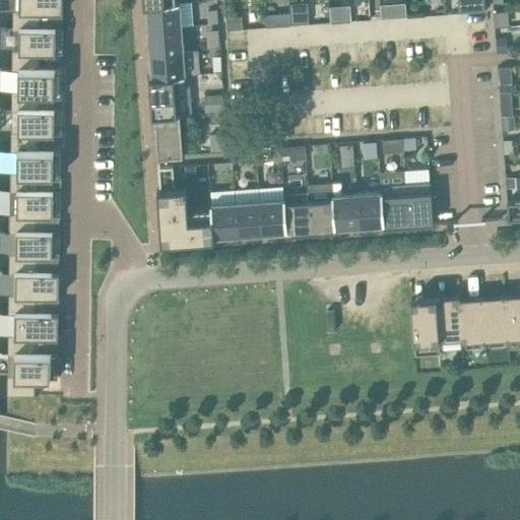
[(13,26),(13,28),(20,28),(20,27),(41,27),(63,27),(63,0),(20,0),(20,8),(13,8),(13,26)]
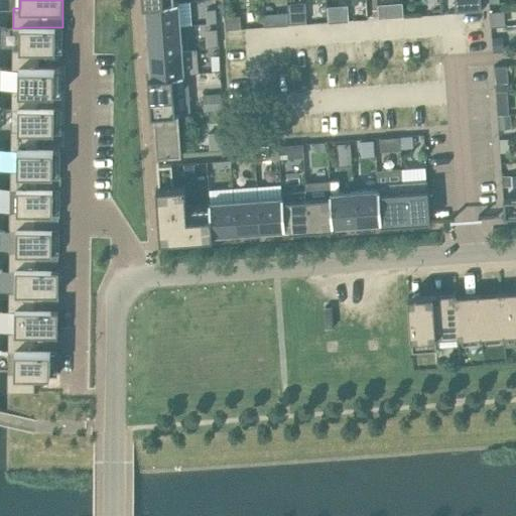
[(172,0),(143,2),(143,4),(146,4),(147,24),(180,22),(178,0),(172,0)]
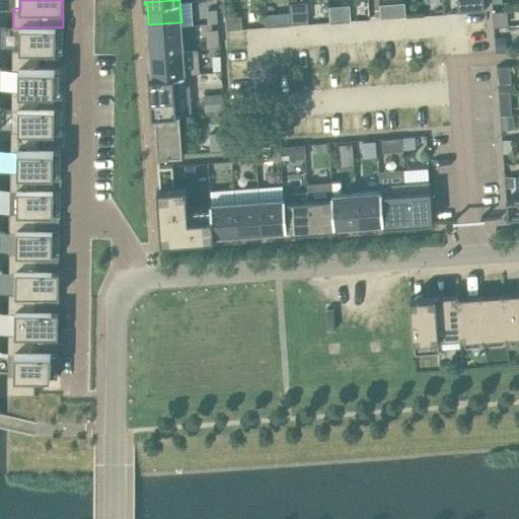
[(484,0),(457,0),(458,11),(485,9),(484,0)]
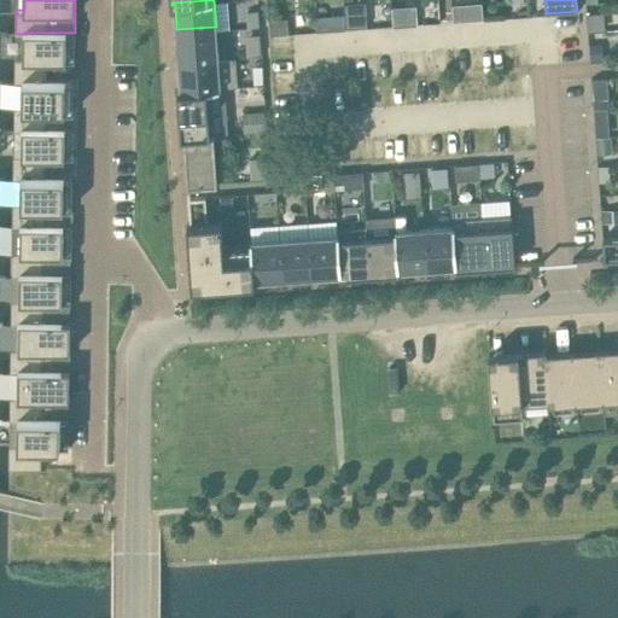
[(468,4),(454,5),(455,19),(470,18),(468,4)]
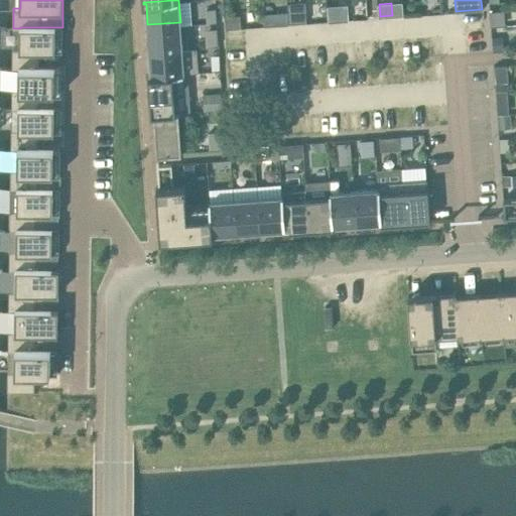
[(261,10),(262,21),(300,20),(300,9),(261,10)]
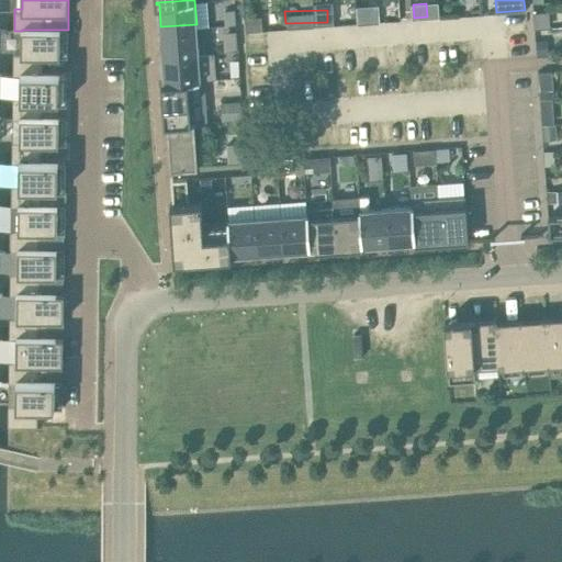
[(197,24),(160,26),(163,54),(198,52),(197,24)]
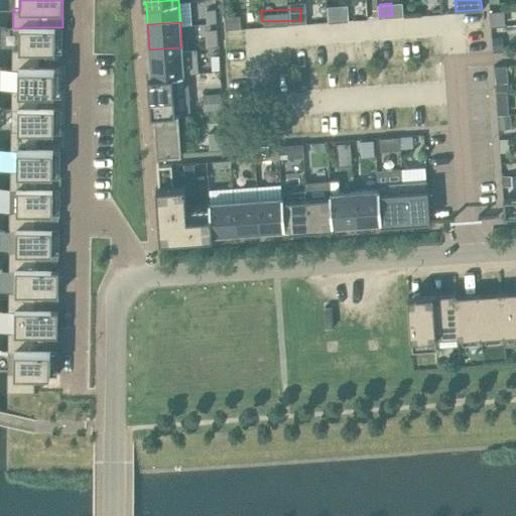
[(12,67),(12,68),(19,68),(26,68),(39,68),(39,66),(39,50),(62,50),(62,27),(40,27),(20,27),(20,28),(19,48),(13,48),(12,67)]
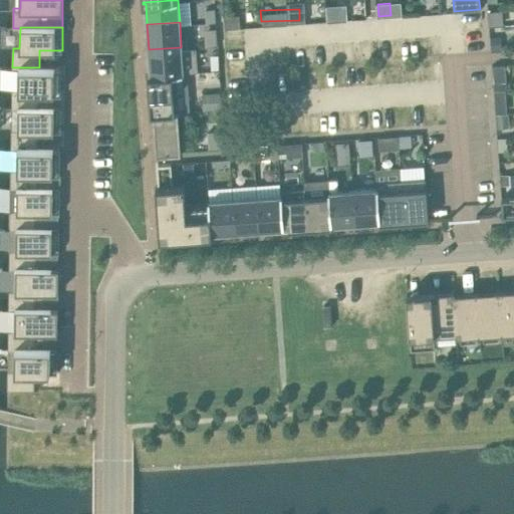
[(181,47),(149,49),(151,74),(183,72),(181,47)]
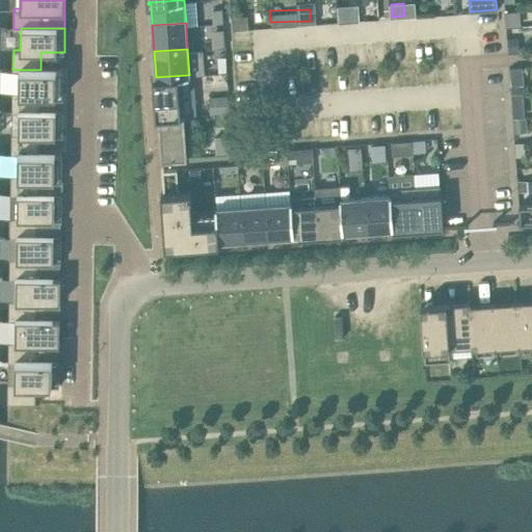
[(520,65),(509,65),(510,95),(521,94),(520,65)]
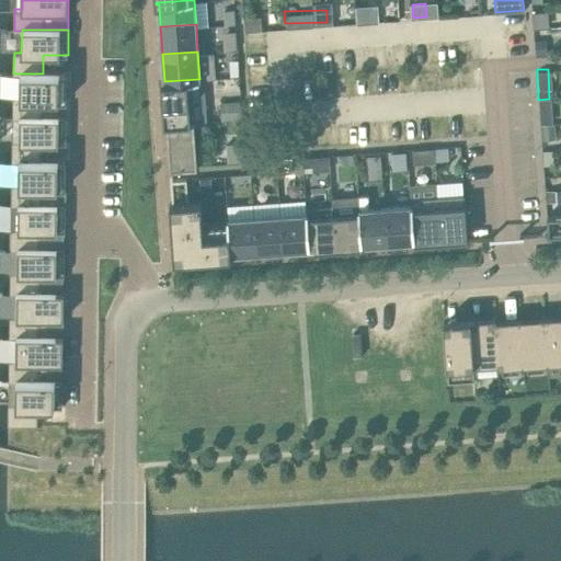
[(13,116),(13,117),(21,118),(21,117),(43,117),(67,117),(67,116),(67,72),(43,71),(43,73),(29,73),(21,73),(21,98),(13,98),(13,116)]
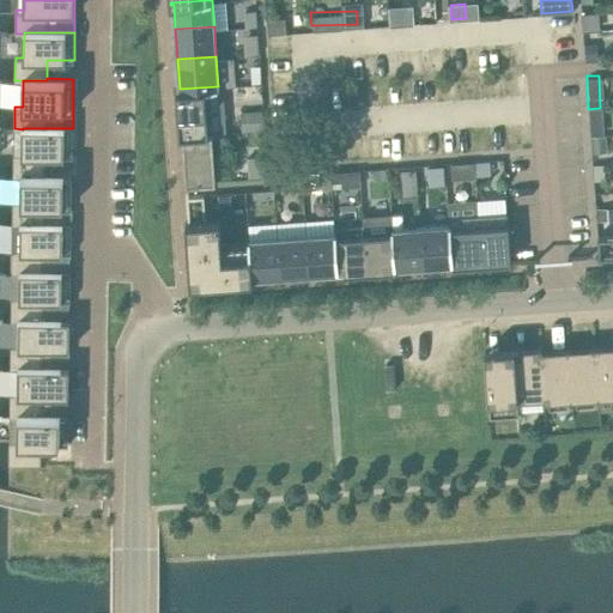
[(180,89),(176,89),(180,137),(183,137),(212,134),(212,133),(208,133),(206,89),(218,87),(218,86),(180,89)]
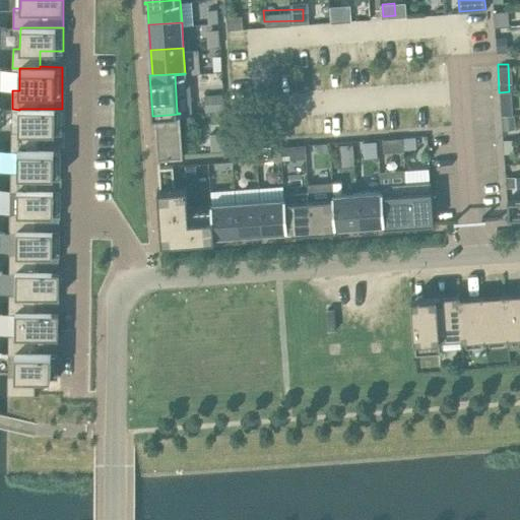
[(11,148),(11,149),(18,150),(18,149),(19,149),(39,149),(39,148),(39,147),(39,132),(62,133),(62,109),(40,109),(19,109),(19,110),(18,131),(11,131),(11,148)]
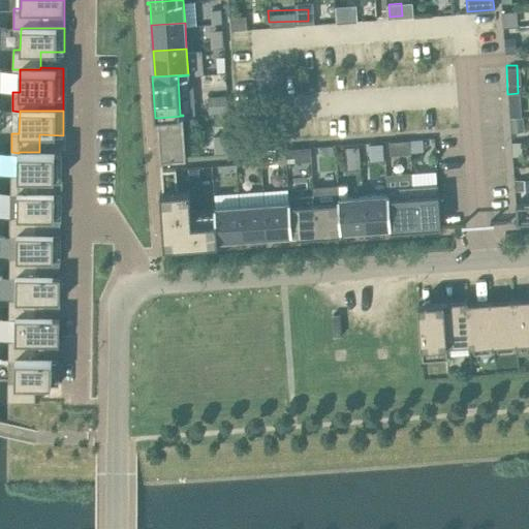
[(183,116),(158,118),(161,158),(186,156),(183,116)]
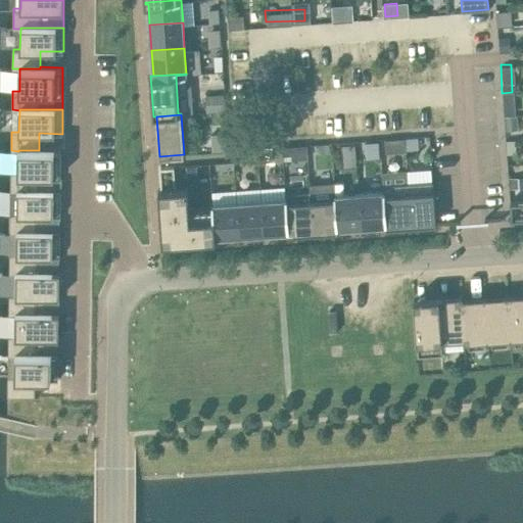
[(330,143),(319,144),(320,153),(330,152),(330,143)]
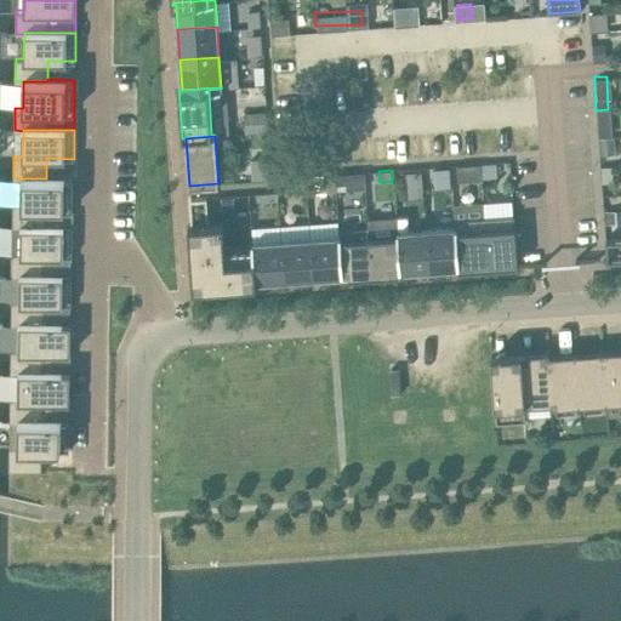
[(13,226),(13,227),(21,228),(21,227),(29,227),(45,227),(45,224),(46,208),(73,208),(73,177),(46,176),(46,177),(46,178),(23,178),(22,178),(22,180),(22,205),(13,205),(13,226)]
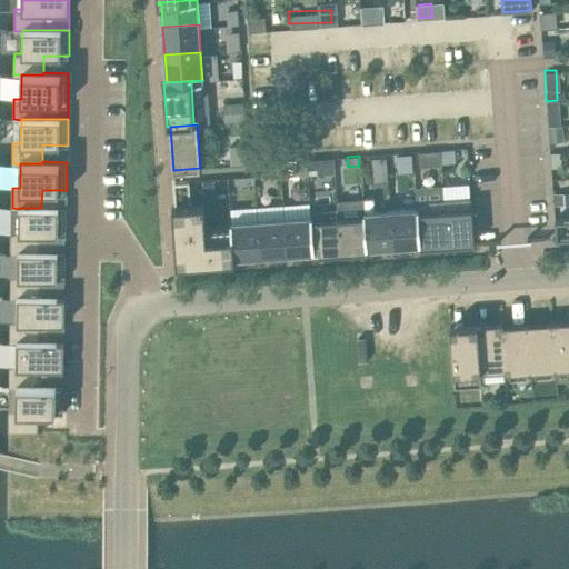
[(280,161),(267,162),(268,175),(281,173),(280,161)]
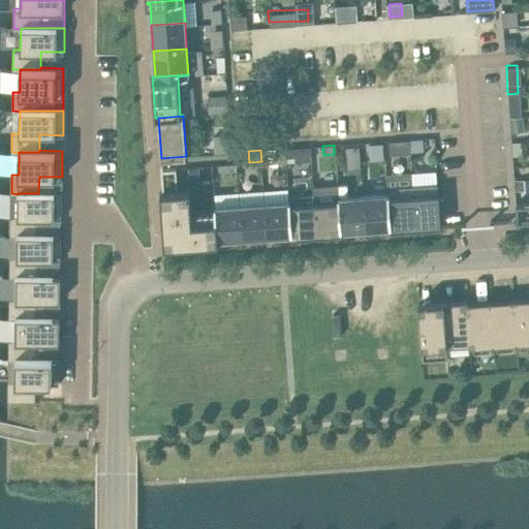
[(221,164),(212,164),(213,174),(221,174),(221,164)]
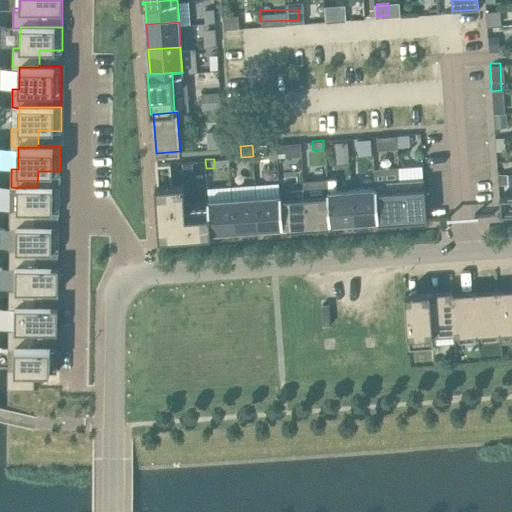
[(171,162),(157,163),(157,170),(157,171),(171,170),(171,169),(171,162)]
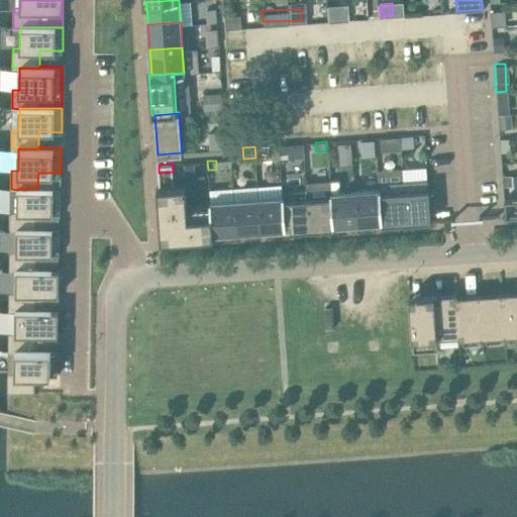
[(174,178),(160,179),(160,187),(174,186),(174,178)]
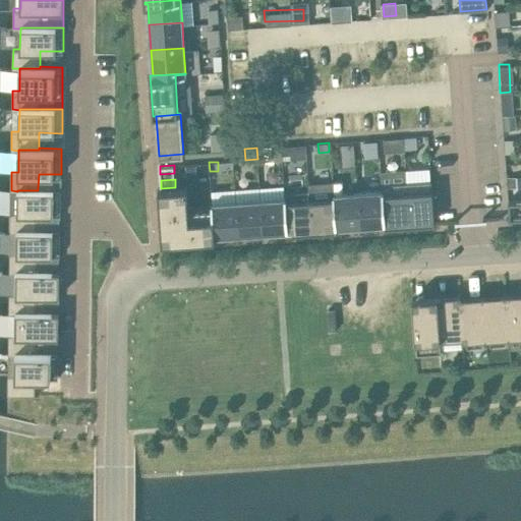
[(431,179),(406,181),(409,224),(435,222),(431,179)]
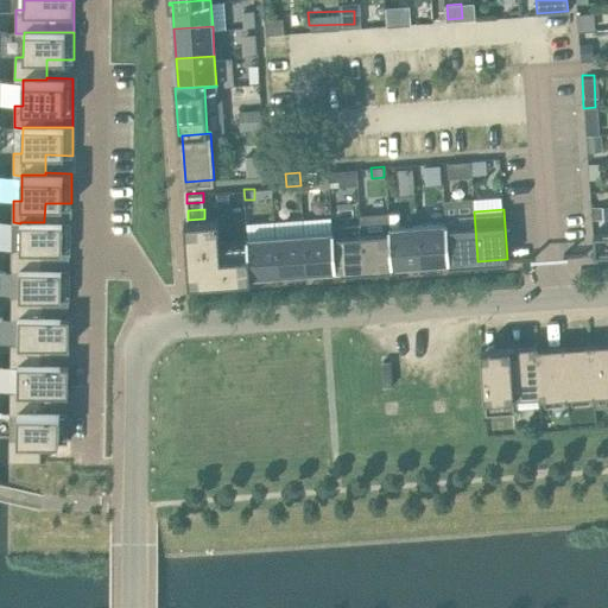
[(390,210),(360,213),(361,222),(362,232),(365,270),(393,267),(393,264),(391,230),(390,210)]
